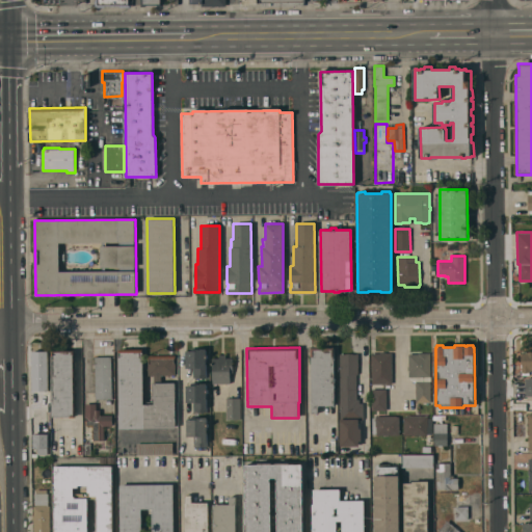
[(312,413),(311,347),(334,347),(335,405),(318,405),(318,413),(312,413)]
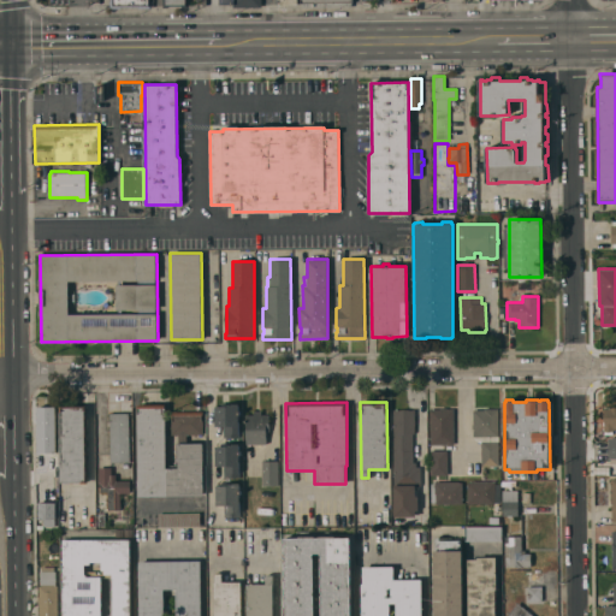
[(238,403),(240,438),(227,438),(227,437),(224,437),(224,426),(215,426),(215,406),(223,406),(223,404),(227,404),(227,403),(238,403)]
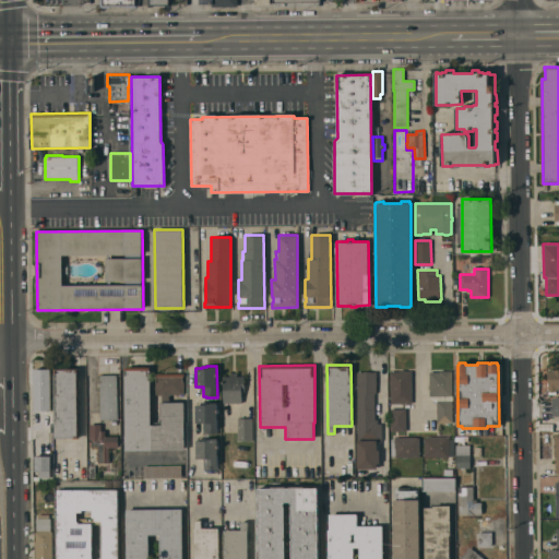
[(185,450),(126,450),(125,376),(126,376),(126,370),(126,367),(150,367),(151,425),(161,425),(161,402),(185,402),(185,450)]
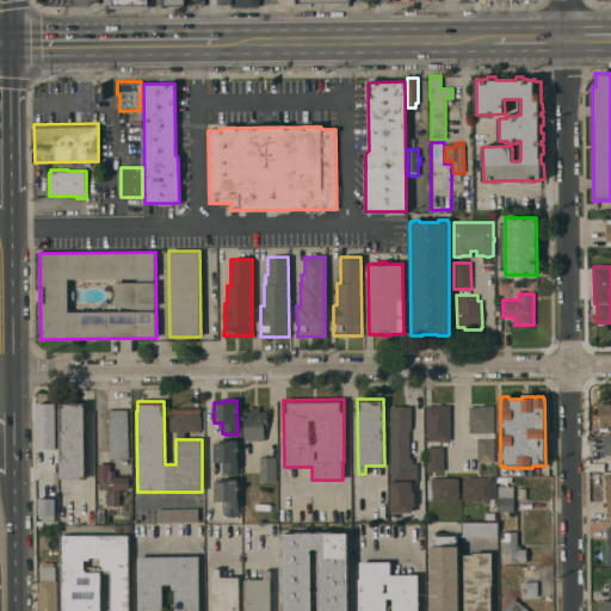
[(86,402),(87,479),(80,480),(80,479),(60,479),(60,402),(86,402)]
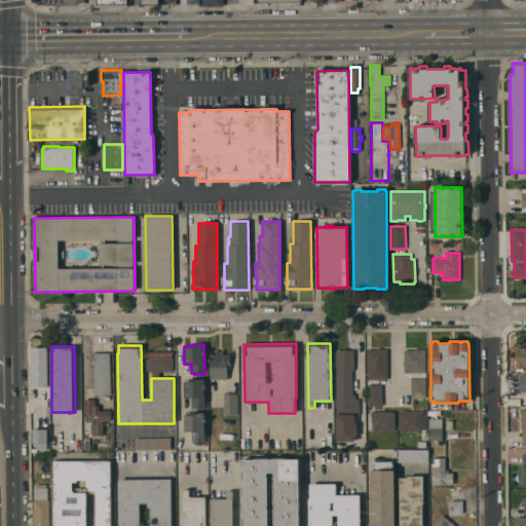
[(515,368),(515,365),(516,365),(516,364),(515,364),(515,360),(516,360),(516,348),(520,348),(520,347),(525,347),(525,366),(523,366),(523,371),(516,371),(516,368),(515,368)]
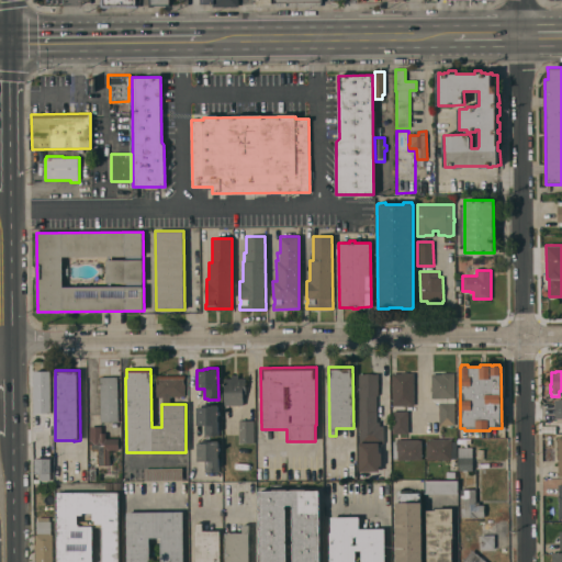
[(393,405),(392,373),(402,373),(402,372),(407,372),(407,373),(414,373),(414,405),(393,405)]
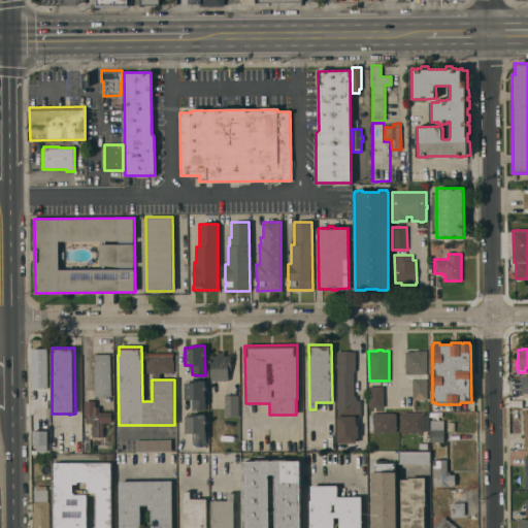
[(427,350),(427,373),(428,373),(428,378),(427,378),(427,399),(413,399),(413,378),(408,377),(406,375),(406,374),(405,374),(405,367),(404,367),(404,363),(405,363),(405,351),(415,351),(415,350),(427,350)]
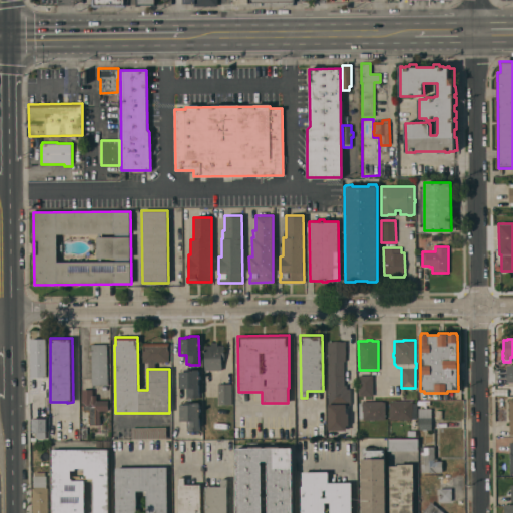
[(346,341),(346,361),(344,361),(344,375),(344,385),(347,385),(347,389),(350,389),(351,405),(346,405),(346,413),(349,413),(349,425),(346,425),(346,430),(328,430),(328,341),(346,341)]
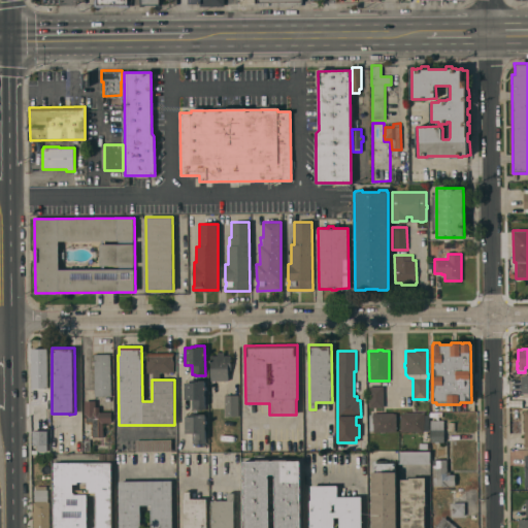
[(174,360),(174,372),(170,372),(170,373),(167,373),(167,372),(160,372),(160,375),(156,375),(156,380),(153,380),(153,372),(147,372),(147,356),(146,356),(146,353),(174,353),(174,355),(172,355),(172,360),(174,360)]
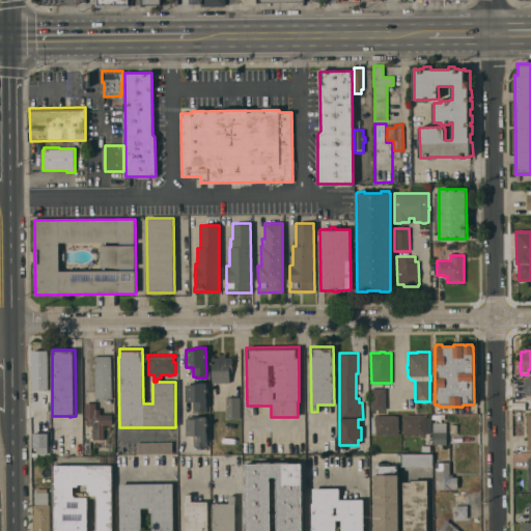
[(229,383),(212,383),(212,358),(219,358),(219,355),(225,355),(225,358),(232,358),(232,371),(229,371),(229,383)]
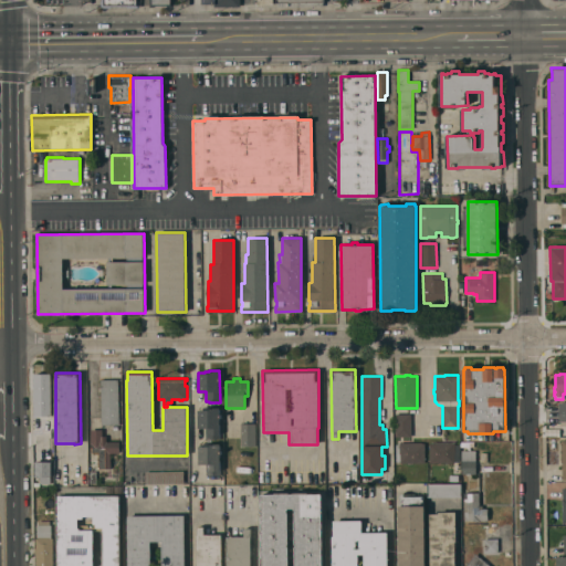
[(118,379),(119,425),(102,425),(101,379),(118,379)]
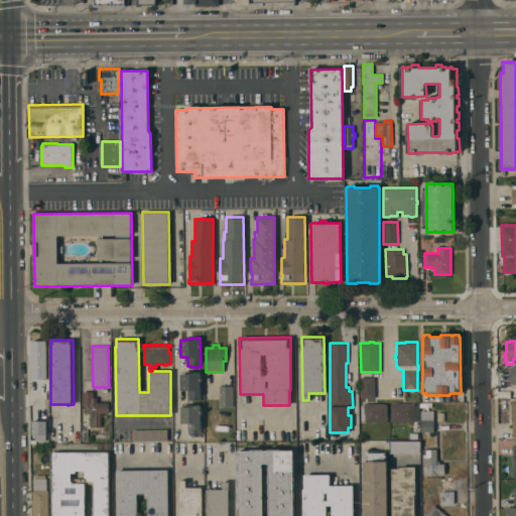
[(32,367),(32,354),(46,353),(46,396),(39,396),(39,401),(31,401),(31,367),(32,367)]
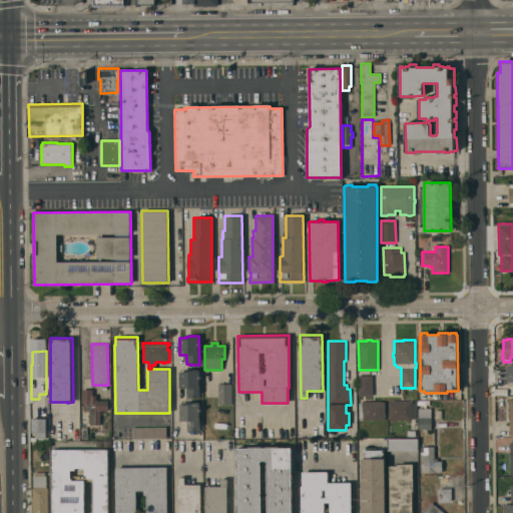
[(199,369),(199,397),(196,398),(190,398),(186,398),(186,388),(179,388),(179,372),(184,372),(184,370),(199,369)]
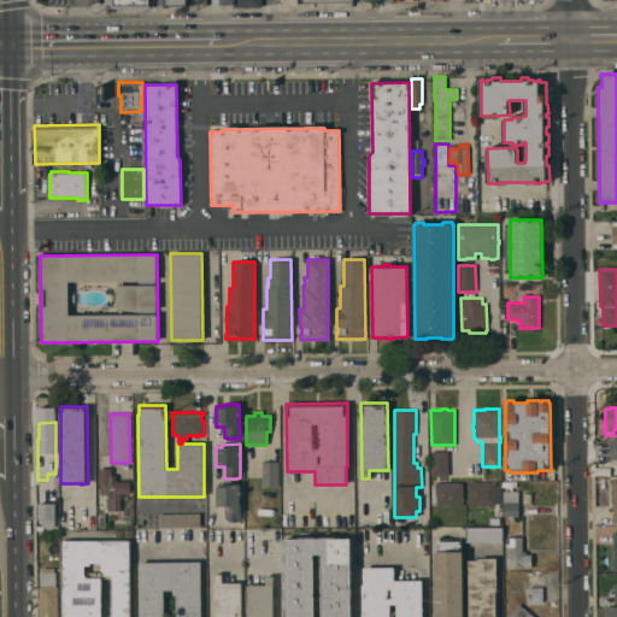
[(448,451),(448,476),(432,476),(430,451),(448,451)]
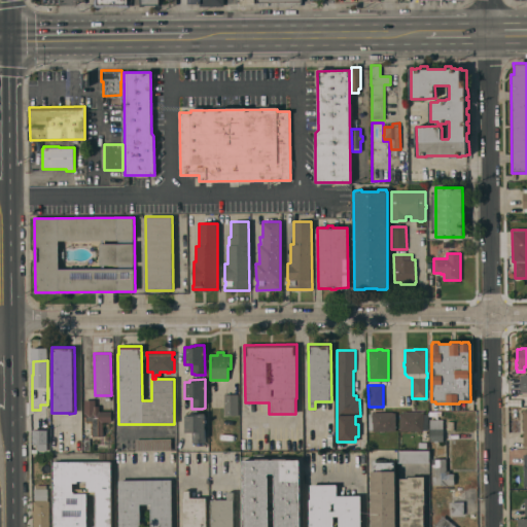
[(238,394),(238,415),(224,415),(224,394),(238,394)]
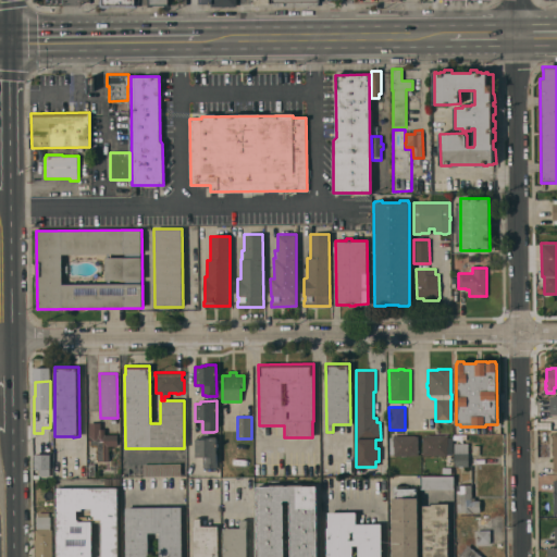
[(98,461),(98,445),(91,445),(90,441),(89,441),(89,422),(101,422),(101,429),(104,429),(104,434),(118,434),(118,446),(109,446),(109,460),(98,461)]
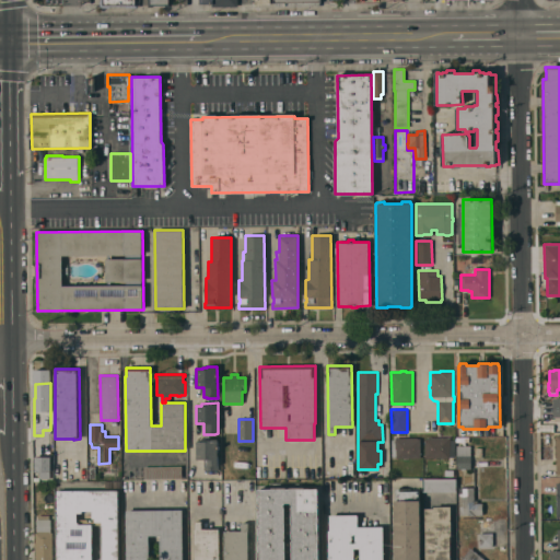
[(424,438),(428,438),(450,436),(451,440),(455,440),(455,456),(450,456),(450,457),(424,458),(424,438)]
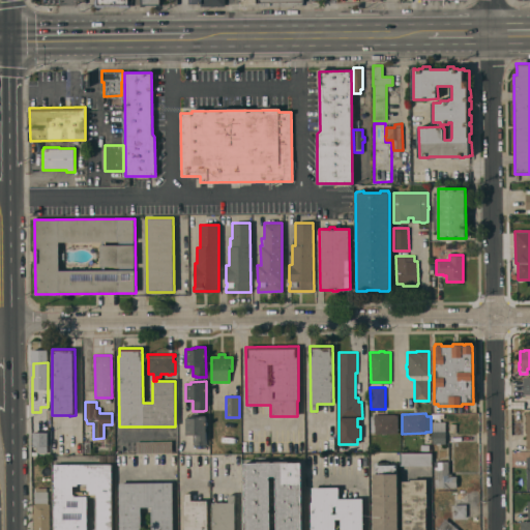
[(398,433),(375,434),(375,424),(374,424),(374,414),(394,414),(394,415),(398,415),(398,433)]
